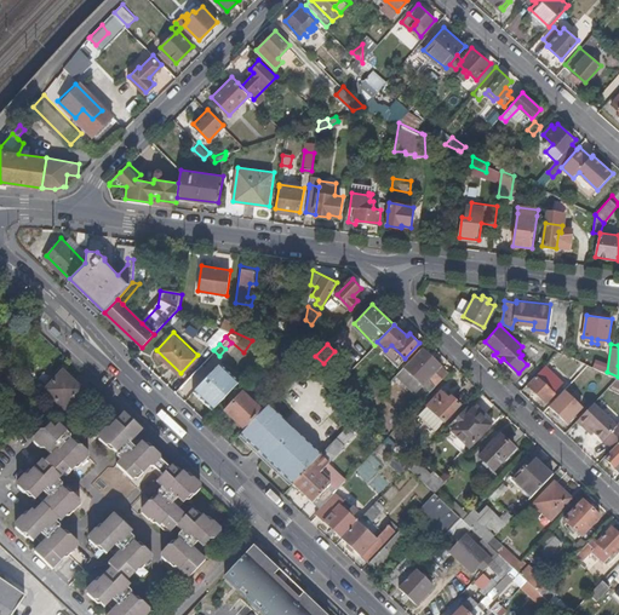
[(450,371),(422,346),(401,368),(408,377),(413,374),(423,384),(429,379),(436,384),(450,371)]
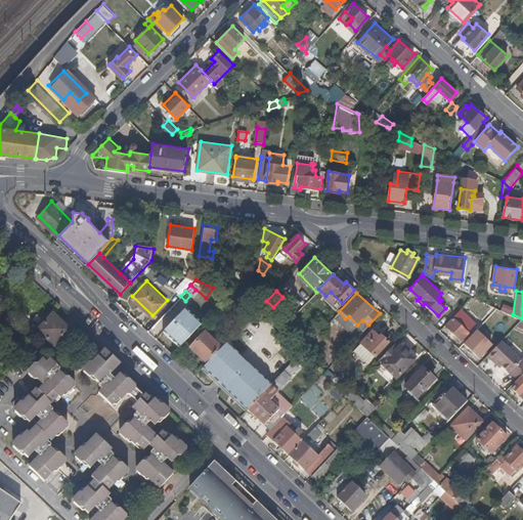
[(173,333),(189,314),(175,301),(161,316),(153,326),(167,339),(173,333)]
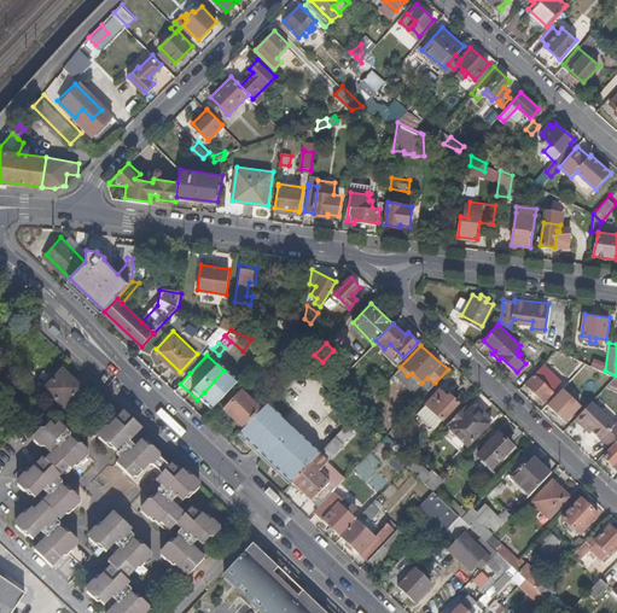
[(563,380),(543,362),(535,373),(553,390),(563,380)]
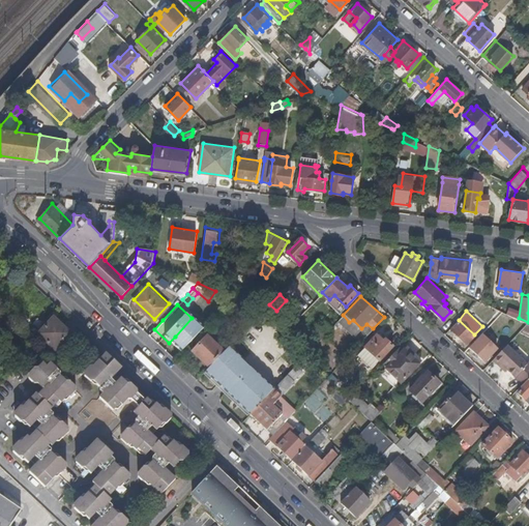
[(71,331),(51,312),(36,329),(57,347),(71,331)]
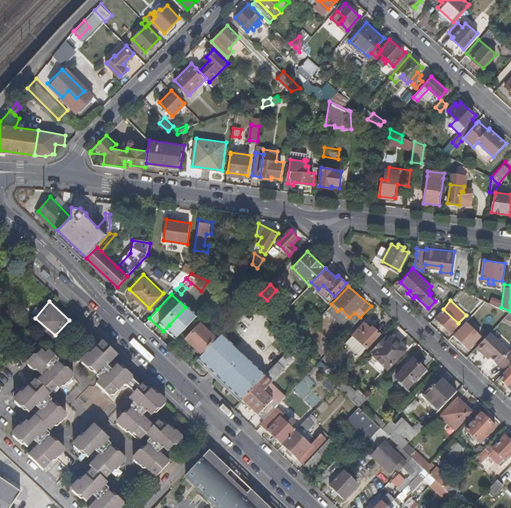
[(458,323),(443,309),(435,316),(453,332),(459,325),(458,323)]
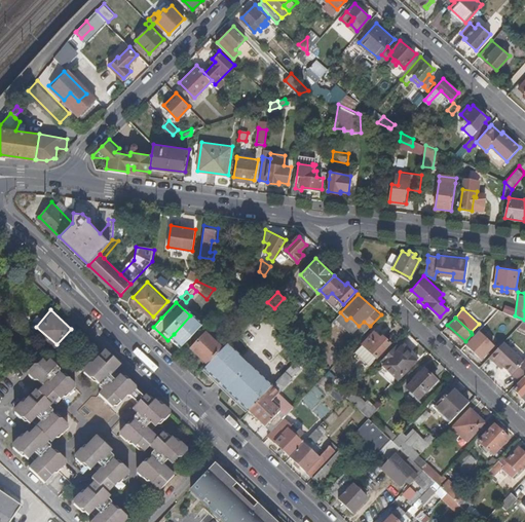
[(374,330),(363,342),(377,356),(390,341),(383,334),(381,336),(374,330)]
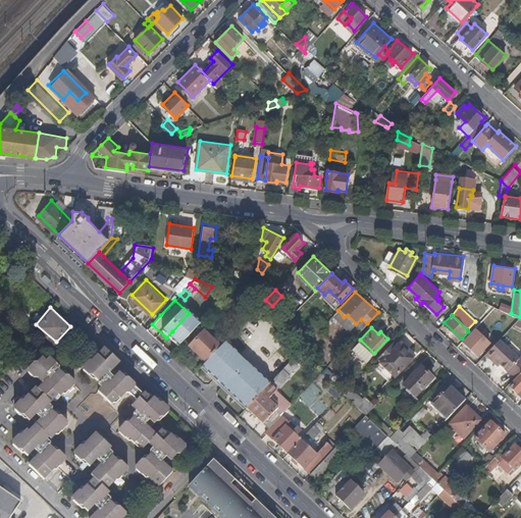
[(217,348),(220,345),(204,328),(190,343),(207,359),(217,348)]
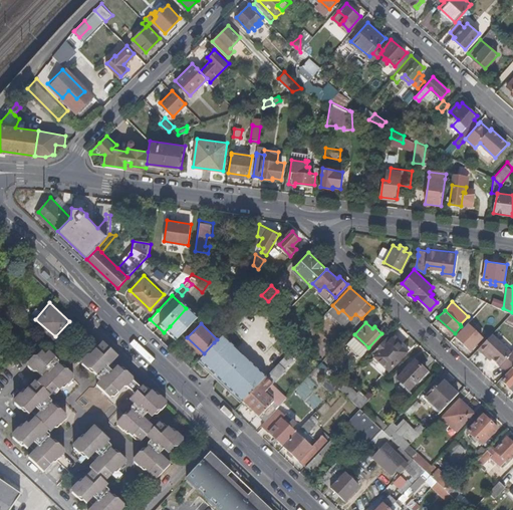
[(465,326),(457,335),(470,348),(482,336),(472,326),(468,330),(465,326)]
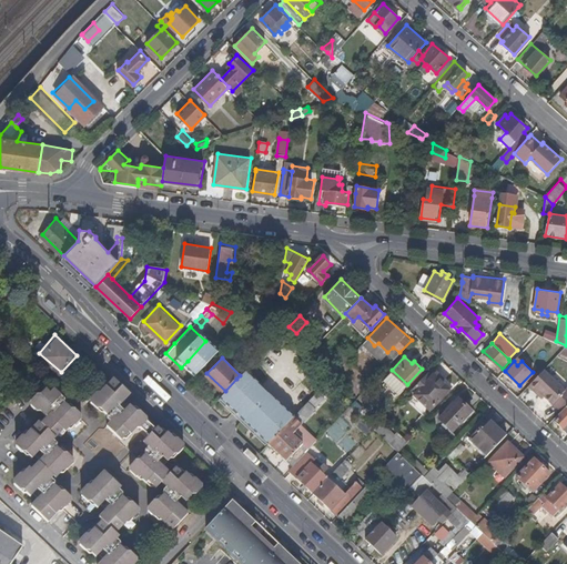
[(449,388),(434,373),(436,370),(438,368),(434,364),(409,390),(414,394),(429,409),(449,388)]
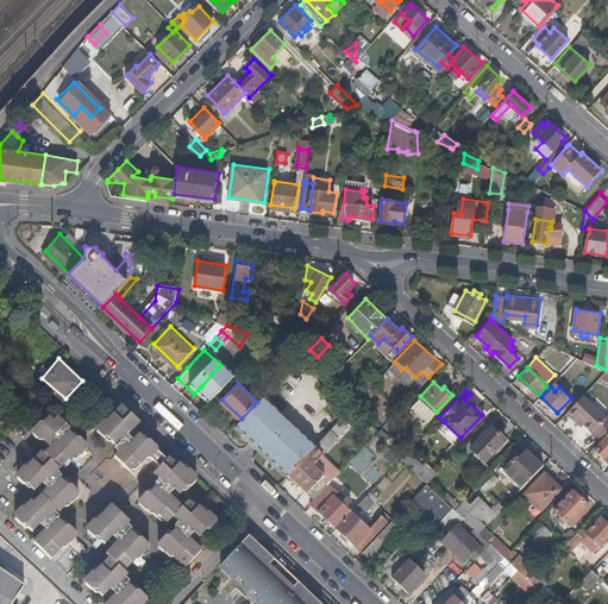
[(601,439),(607,431),(607,417),(583,395),(568,410),(578,421),(581,419),(601,439)]
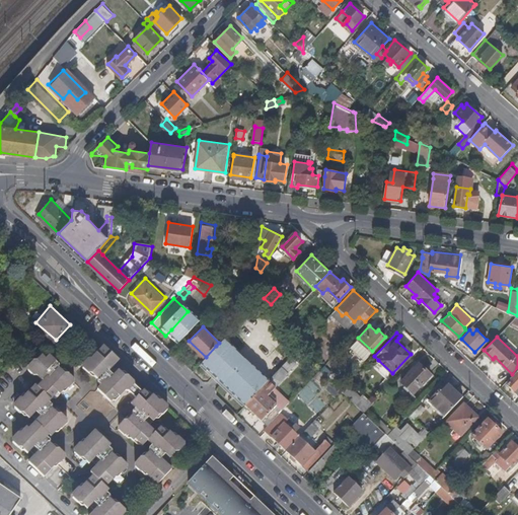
[(302,345),(295,338),(291,342),(299,349),(302,345)]
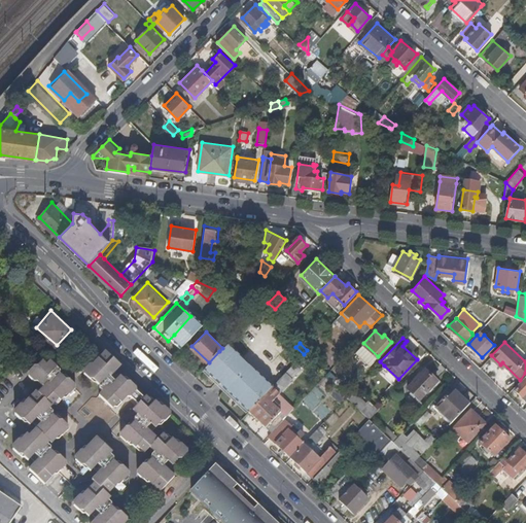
[(378,356),(363,343),(356,350),(356,354),(366,364),(371,364),(378,356)]
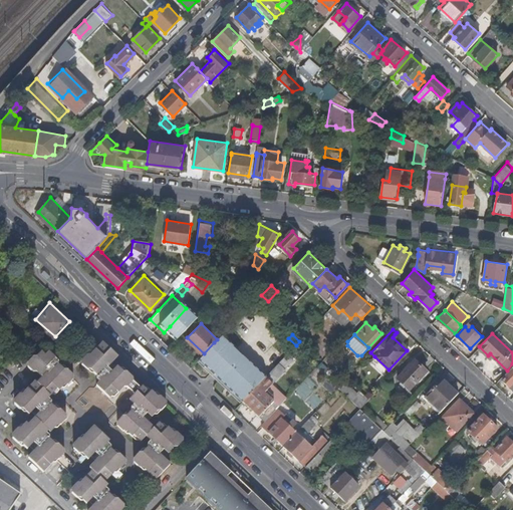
[(409,348),(395,334),(393,337),(407,350),(409,348)]
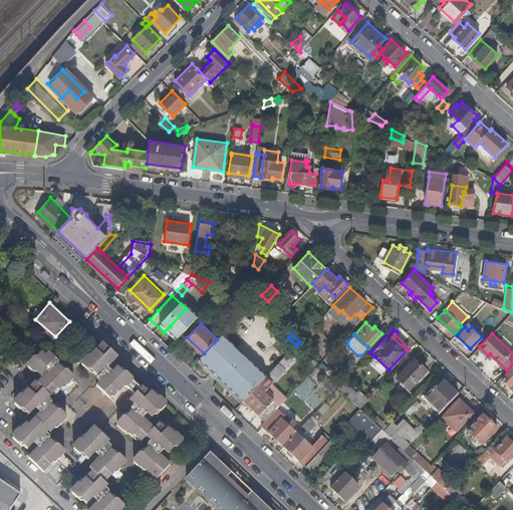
[(213,369),(227,354),(214,342),(204,353),(200,357),(213,369)]
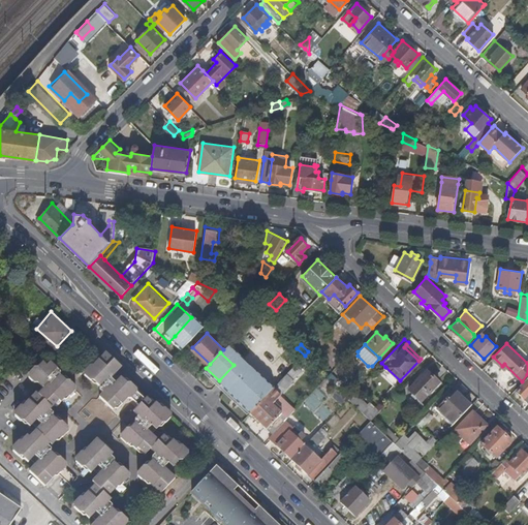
[(120,375),(125,370),(110,353),(104,359),(97,367),(94,367),(91,370),(88,374),(89,376),(94,382),(98,382),(104,389),(113,380),(115,380),(120,375)]
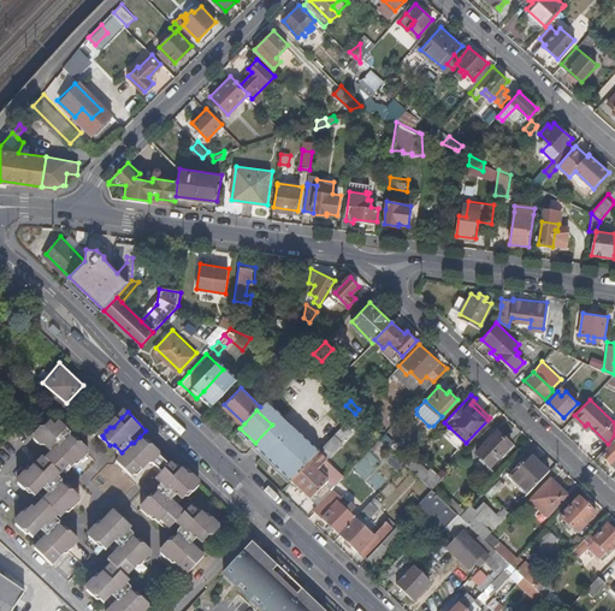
[(49,438),(63,425),(55,416),(51,421),(47,417),(40,425),(35,425),(29,431),(29,434),(35,440),(36,442),(41,442),(47,448),(41,455),(58,470),(65,463),(67,463),(74,457),(77,457),(84,450),(84,445),(78,439),(72,439),(67,433),(55,444),(49,438)]
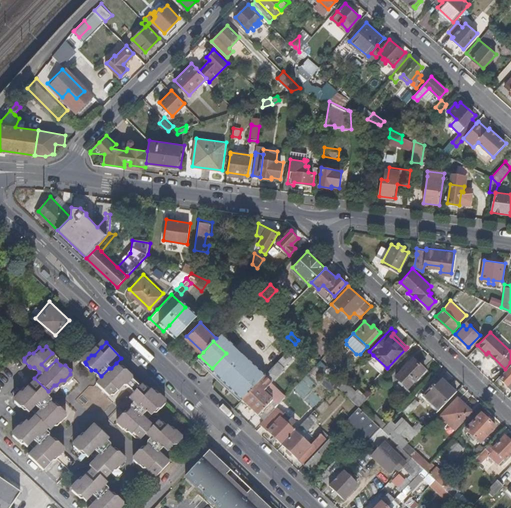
[(46,369),(56,360),(55,355),(52,353),(41,364),(46,369)]
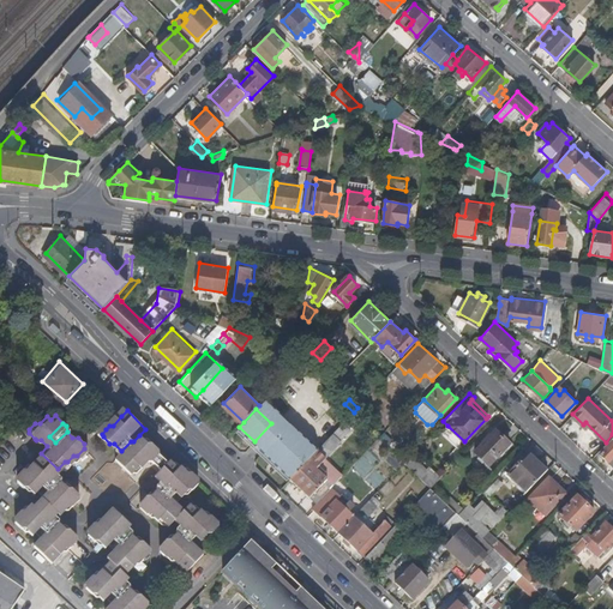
[(263,450),(280,432),(271,423),(254,441),(263,450)]
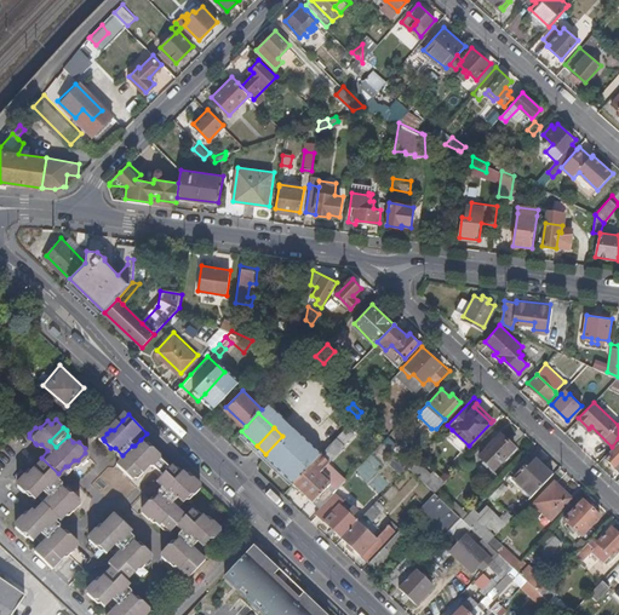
[(469,446),(452,430),(442,440),(459,455),(469,446)]
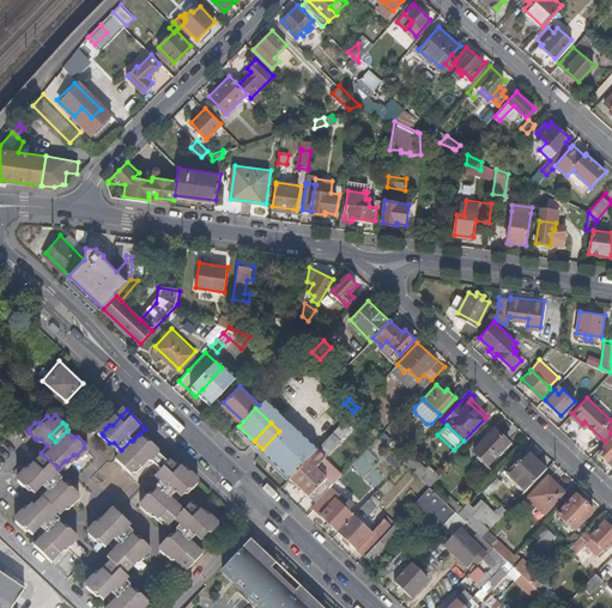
[(509,442),(495,427),(476,448),(490,462),(509,442)]
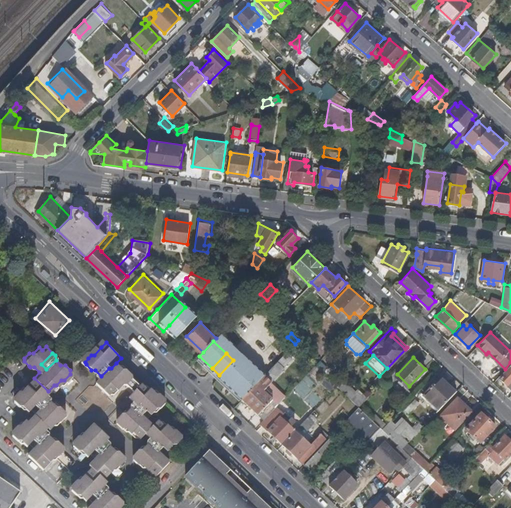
[(221,377),(235,362),(233,360),(219,375),(221,377)]
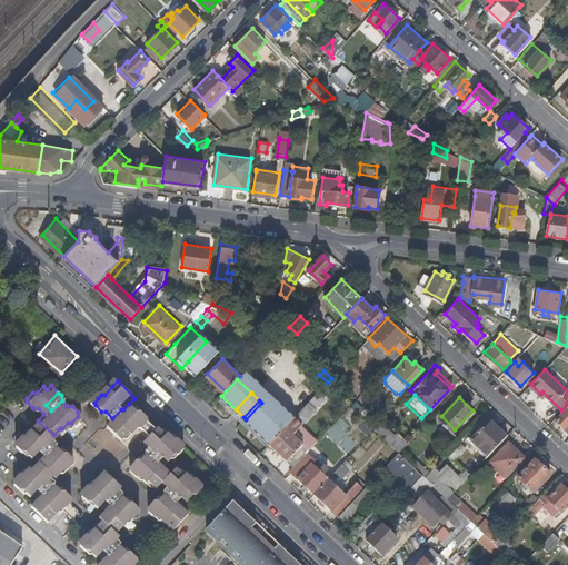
[(351,405),(359,413),(365,407),(356,400),(351,405)]
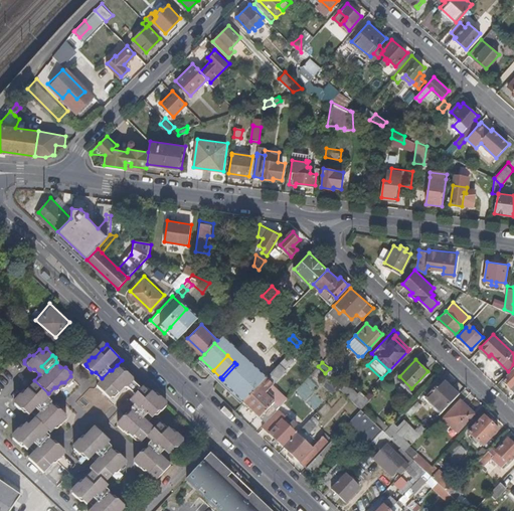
[(258,384),(236,364),(222,379),(243,399),(258,384)]
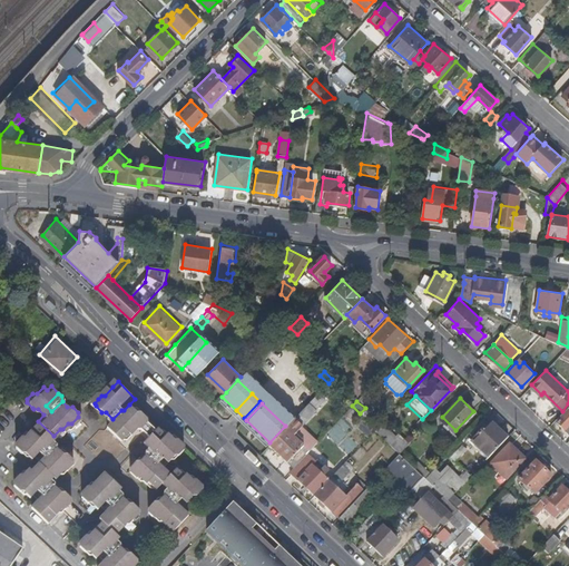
[(568,406),(557,420),(565,427),(568,423),(568,406)]
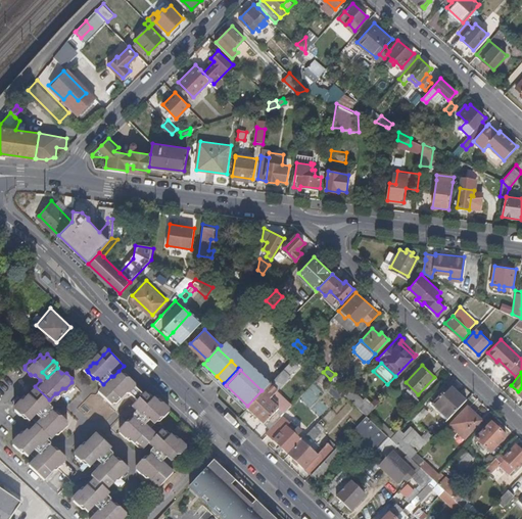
[(137,386),(137,383),(131,377),(128,377),(124,373),(123,374),(116,379),(112,383),(110,382),(101,391),(113,405),(121,397),(123,398),(128,393),(132,393),(132,392),(137,386)]
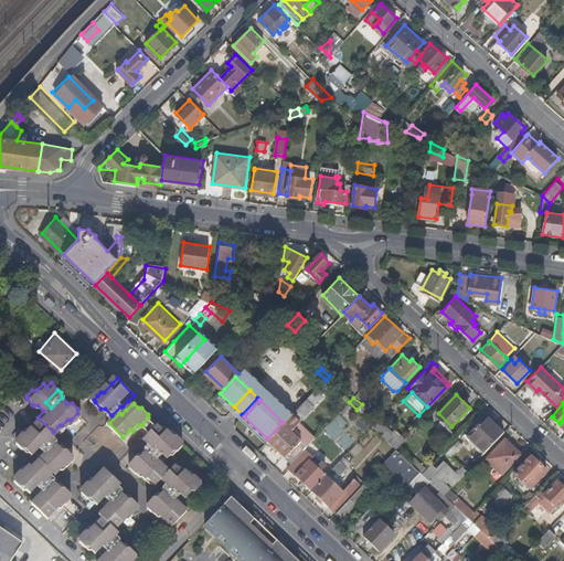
[(301,440),(296,434),(298,432),(296,429),(293,431),(287,425),(291,421),(294,423),(302,413),(297,408),(285,420),(283,422),(267,438),(266,440),(291,463),(295,458),(306,447),(299,442),(301,440)]
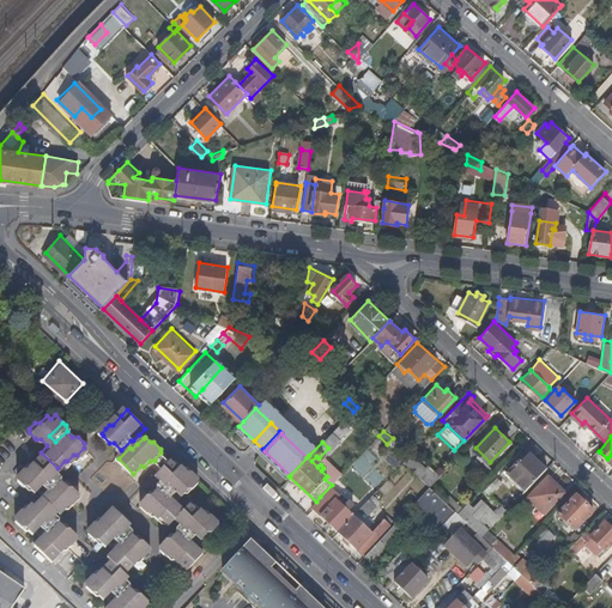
[(546,468),(527,450),(508,470),(526,488),(546,468)]
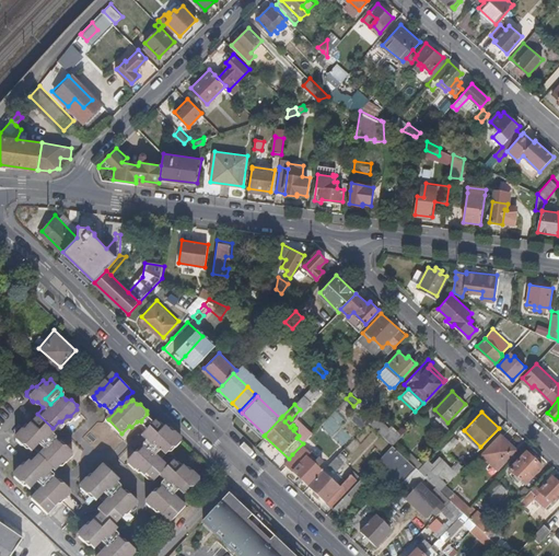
[(43,439),(50,431),(53,428),(37,414),(35,413),(21,427),(18,427),(12,432),(12,438),(19,443),(22,443),(28,450),(31,448),(32,447),(36,441),(38,439),(43,439)]
